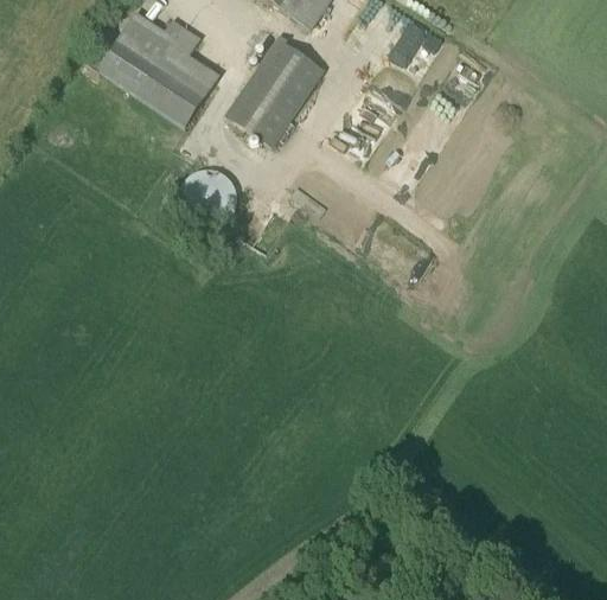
[(273,0),(314,27),(332,0),(273,0)]
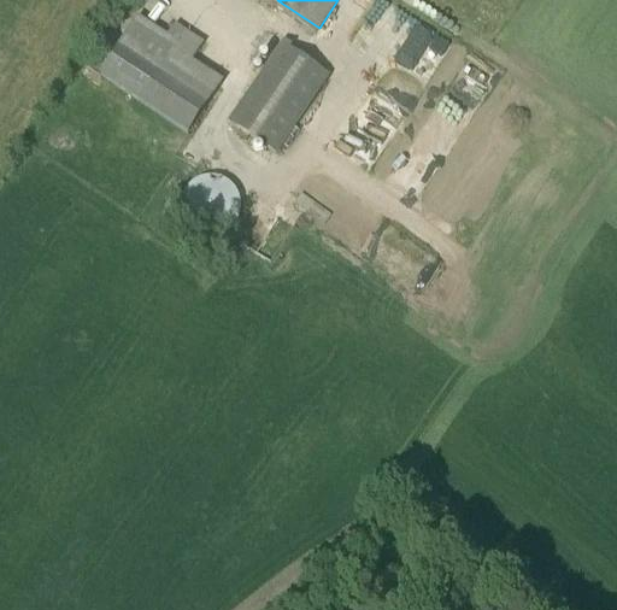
[(168,30),(137,11),(99,70),(188,129),(223,77),(192,57),(204,37),(175,18),(168,30)]
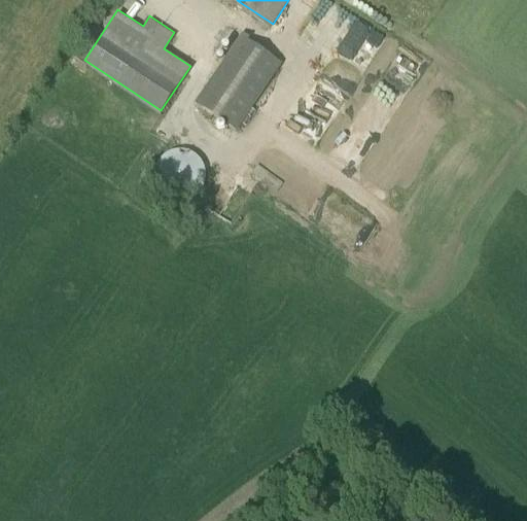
[(237,129),(282,61),(247,38),(249,35),(241,30),(195,100),(237,129)]
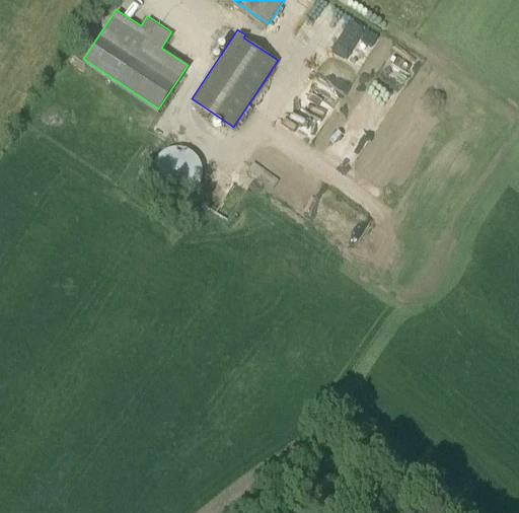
[(177,194),(182,194),(187,193),(191,191),(194,188),(197,185),(199,180),(201,176),(202,171),(202,167),(201,163),(200,159),(198,155),(195,151),(191,148),(187,146),(182,145),(178,144),(173,144),(169,145),(165,147),(161,149),(158,152),(155,156),(153,160),(152,164),(152,169),(152,173),(153,177),(155,181),(158,186),(161,189),(165,191),(169,193),(173,194),(177,194)]
